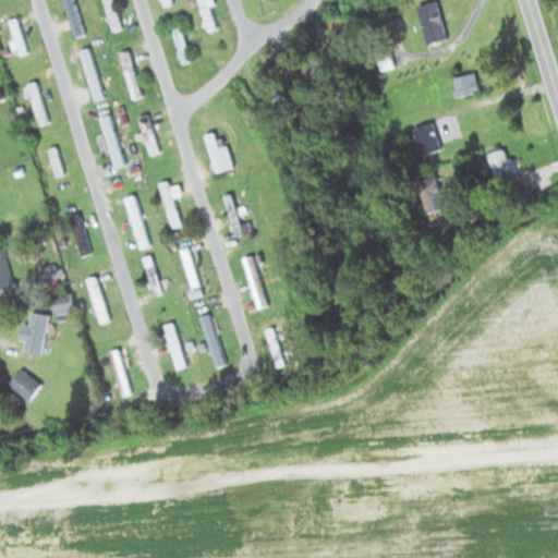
[(84,34),(73,0),(63,0),(75,36),(84,34)]
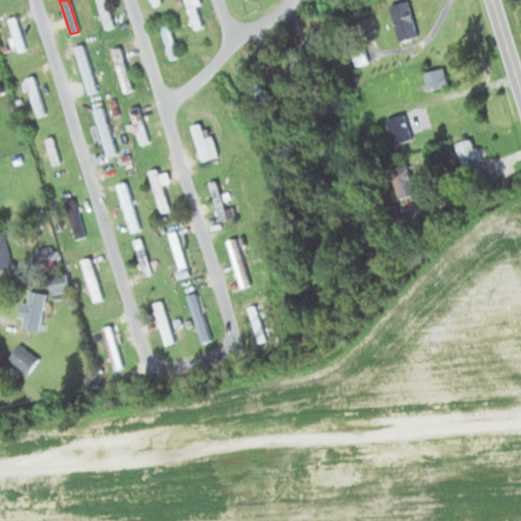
[(113,24),(105,0),(95,0),(104,27),(113,24)]
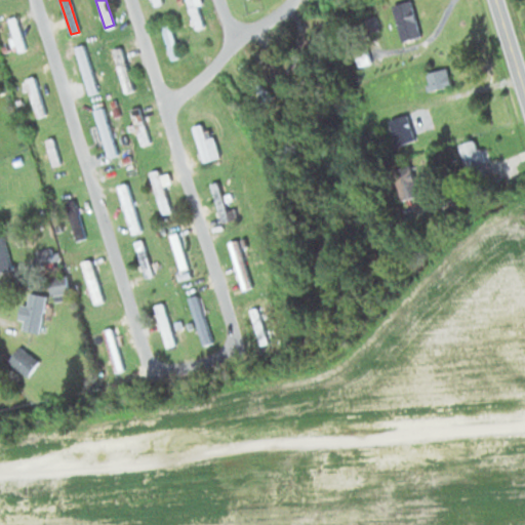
[(202,3),(200,0),(186,0),(196,28),(203,25),(197,5),(202,3)]
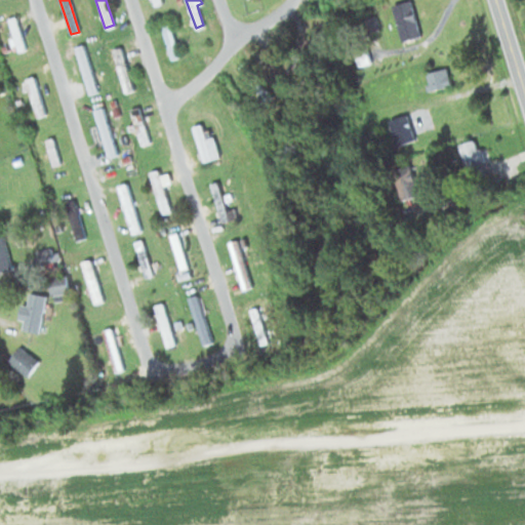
[(422,35),(408,0),(404,0),(391,5),(404,41),(422,35)]
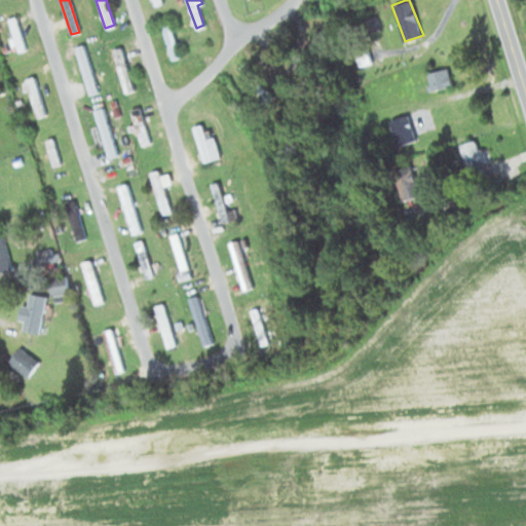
[(6,17),(17,50),(26,48),(14,15),(6,17)]
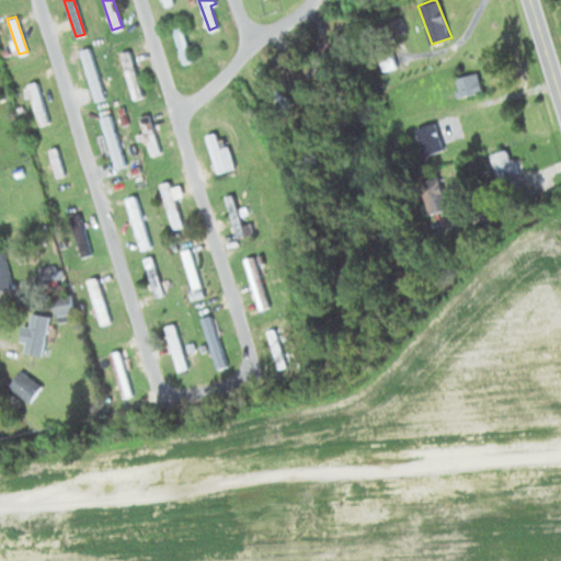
[(184,63),(192,59),(179,24),(171,27),(184,63)]
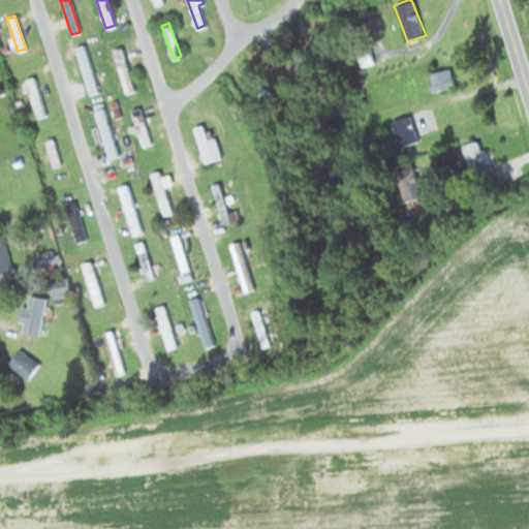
[(98,91),(84,43),(74,47),(89,93),(98,91)]
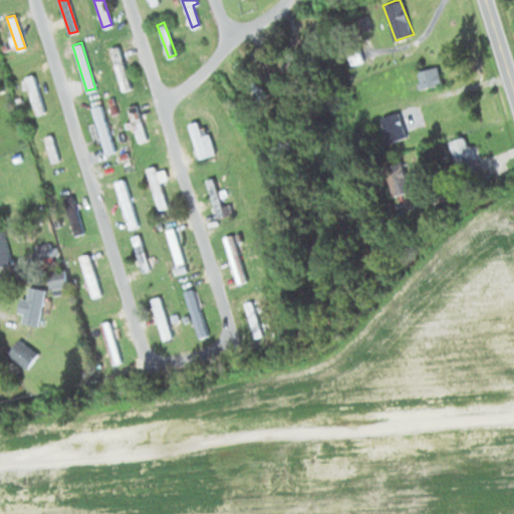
[(109,47),(120,89),(130,87),(118,45),(109,47)]
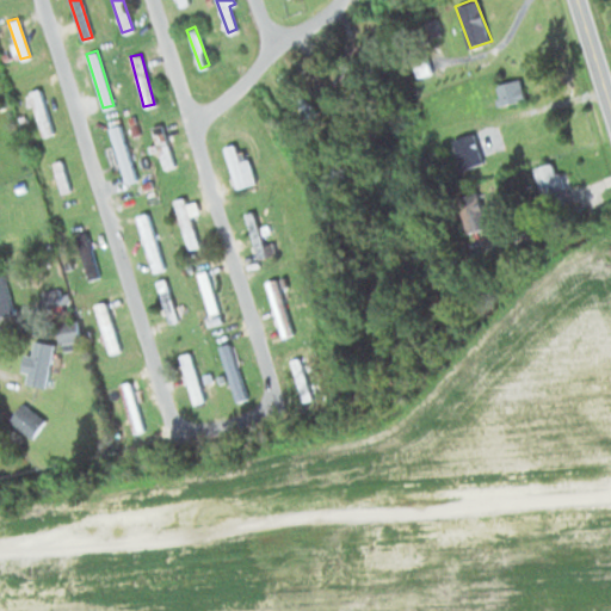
[(430,71),(426,57),(415,61),(419,73),(430,71)]
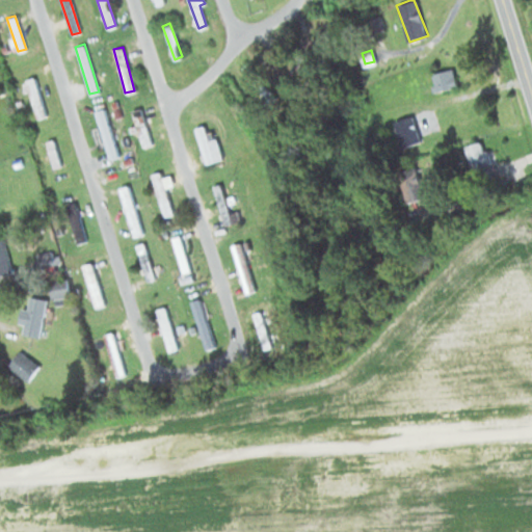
[(431,71),(432,89),(455,87),(454,69),(431,71)]
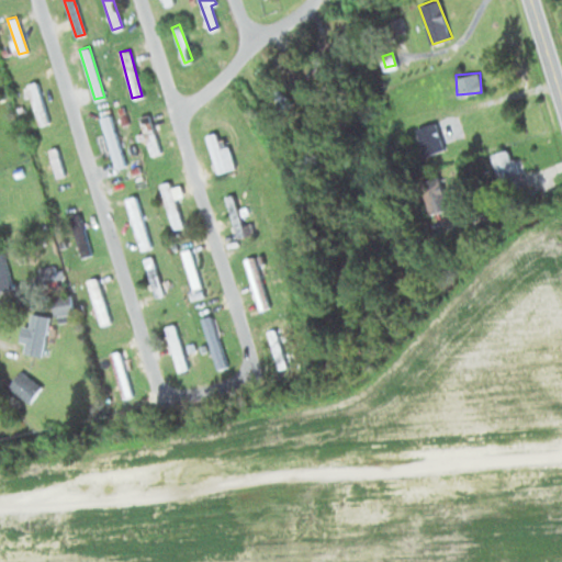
[(23,86),(42,123),(51,119),(33,80),(23,86)]
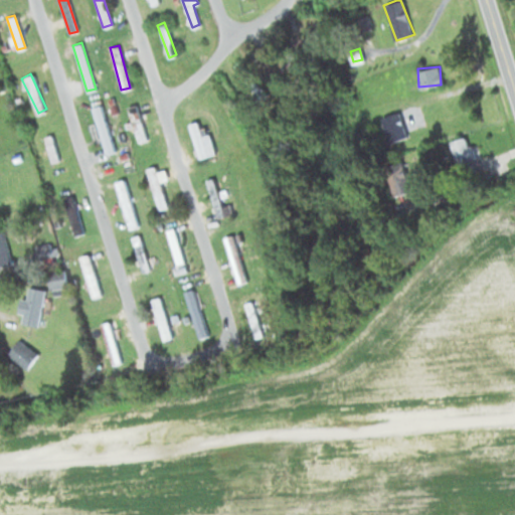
[(93,106),(106,154),(115,151),(102,103),(93,106)]
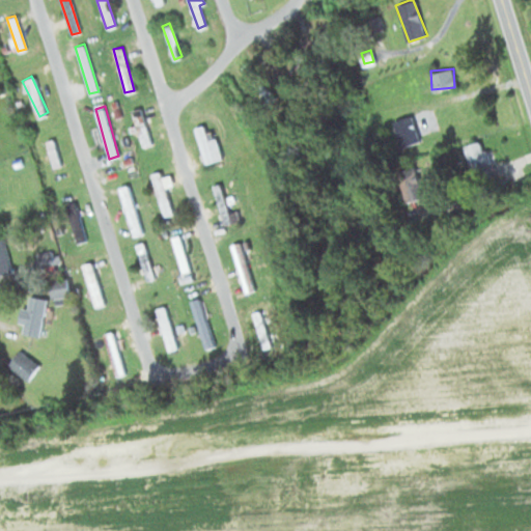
[(131,110),(143,145),(151,142),(139,107),(131,110)]
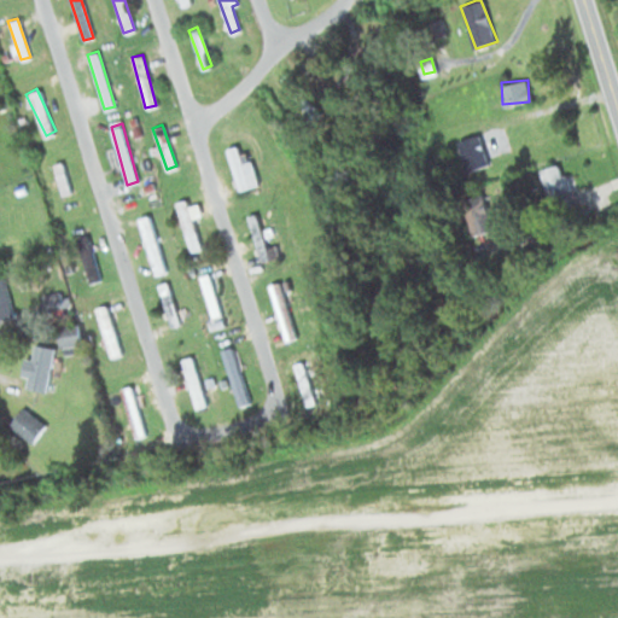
[(458,138),(466,174),(485,169),(477,133),(458,138)]
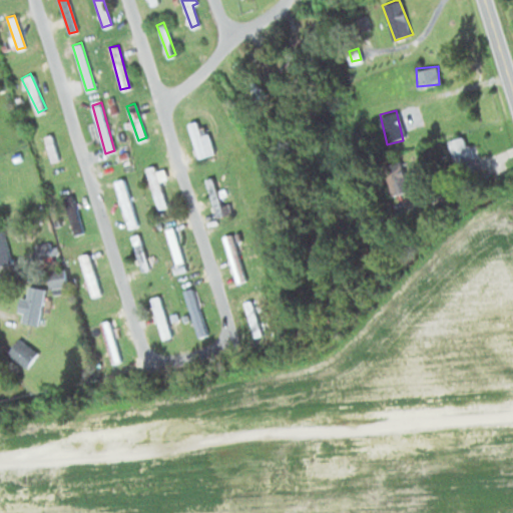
[(209,153),(199,118),(188,121),(197,156),(209,153)]
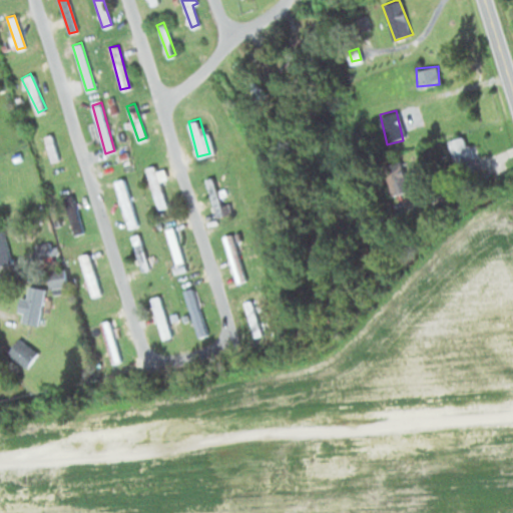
[(56,159),(53,133),(46,134),(48,160),(56,159)]
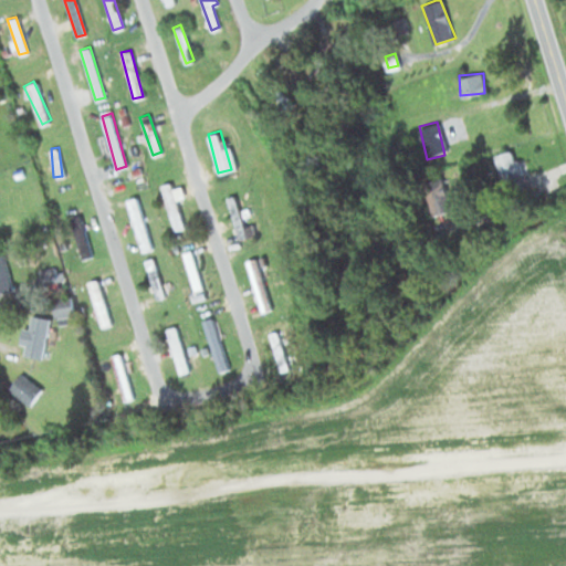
[(523,156),(514,158),(511,148),(494,154),(503,180),(528,173),(523,156)]
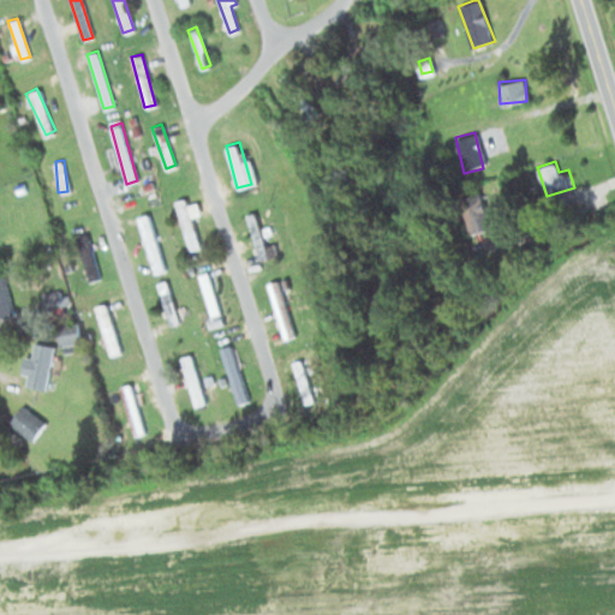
[(174,199),(190,249),(201,246),(184,197),(174,199)]
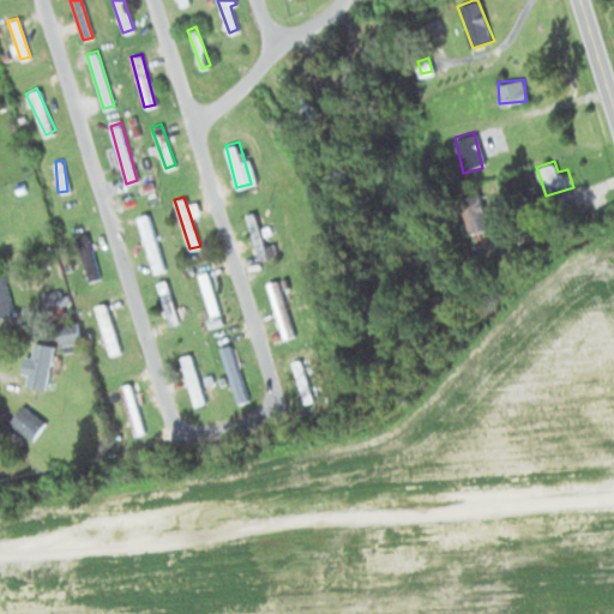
[(246,214),(258,260),(269,257),(256,210),(246,214)]
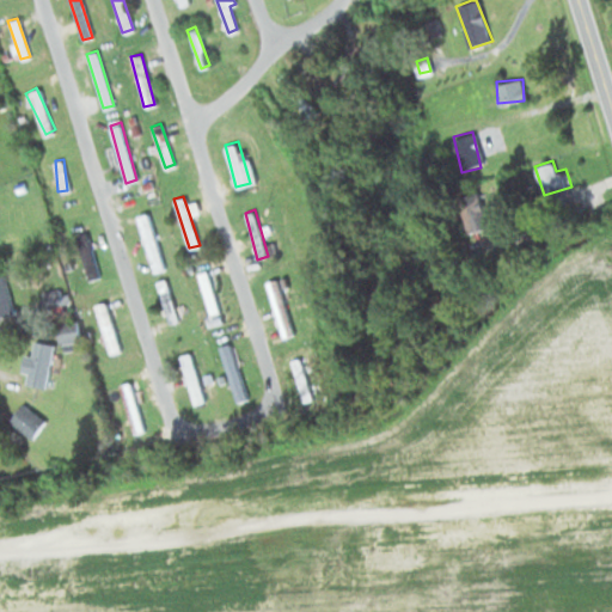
[(74,236),(87,281),(97,277),(83,233),(74,236)]
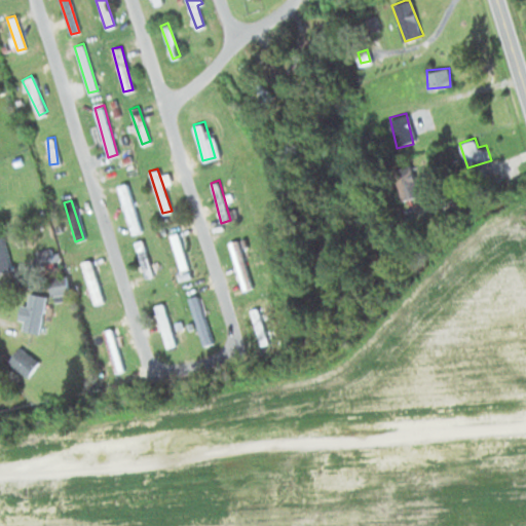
[(171,234),(180,269),(188,267),(179,232),(171,234)]
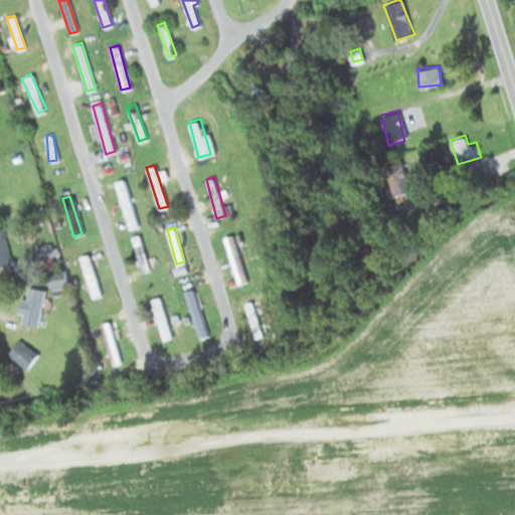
[(0,266),(12,264),(2,229),(0,229),(0,266)]
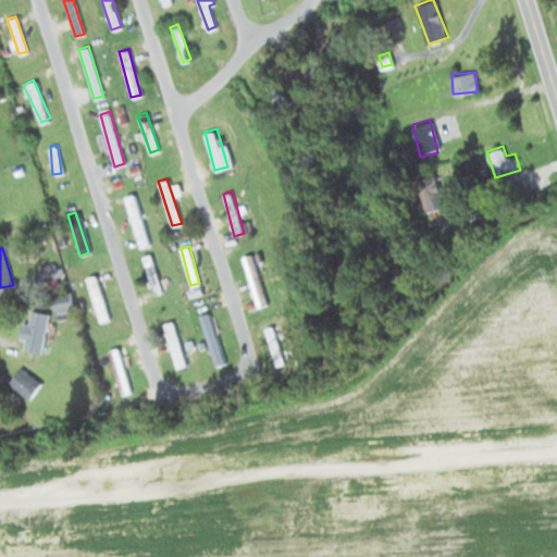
[(243,256),(258,307),(267,304),(251,252),(243,256)]
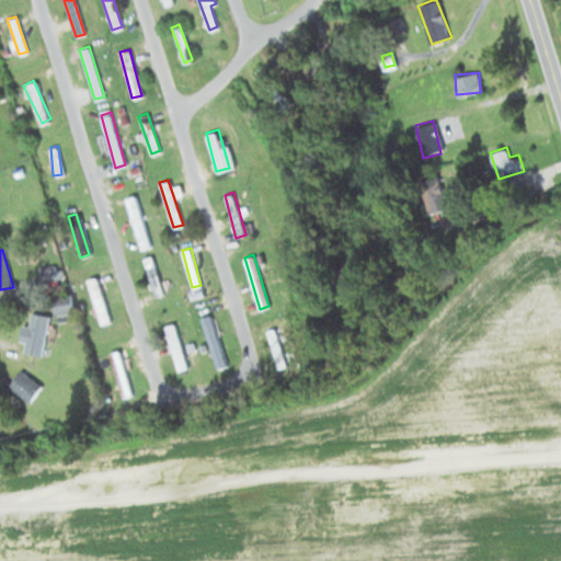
[(144,258),(155,295),(162,293),(152,255),(144,258)]
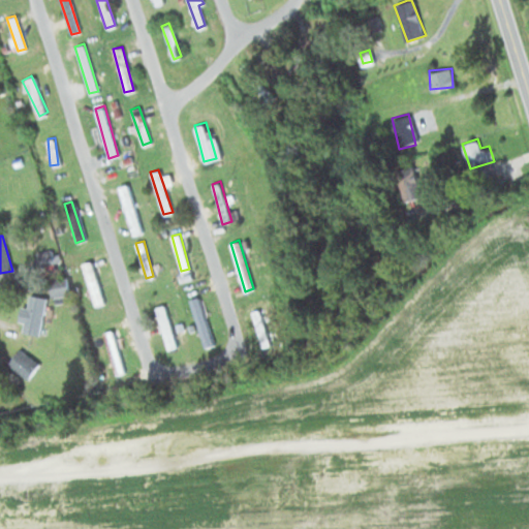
[(35,253),(39,270),(55,265),(50,248),(35,253)]
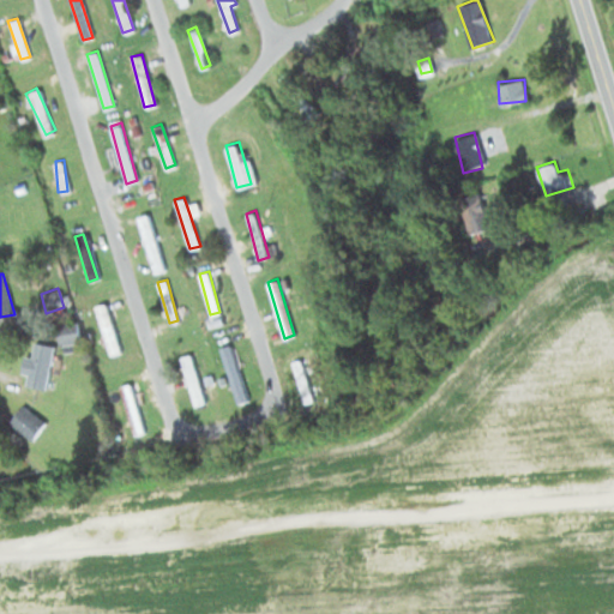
[(78,349),(78,325),(60,325),(60,349),(78,349)]
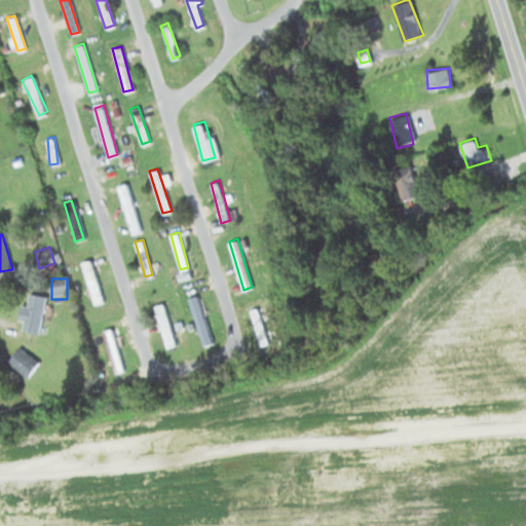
[(189,297),(201,335),(210,332),(197,295),(189,297)]
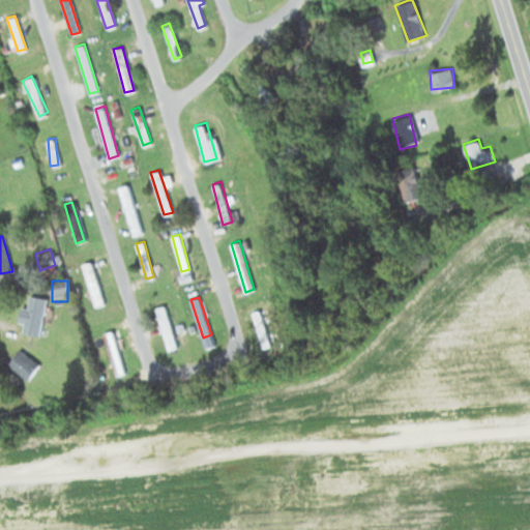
[(23,333),(43,333),(43,298),(23,298),(23,333)]
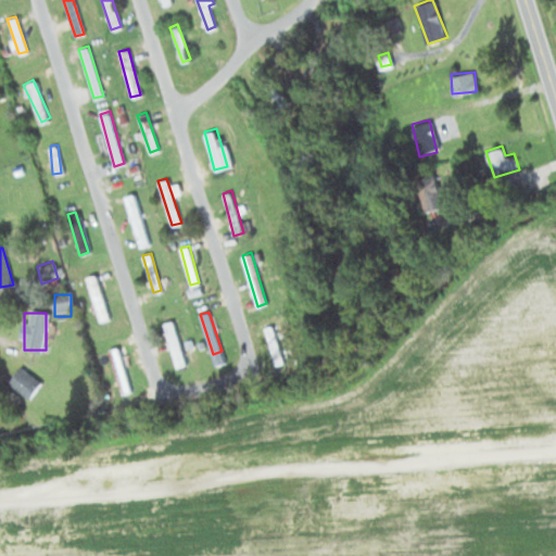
[(186,364),(173,319),(163,323),(176,367),(186,364)]
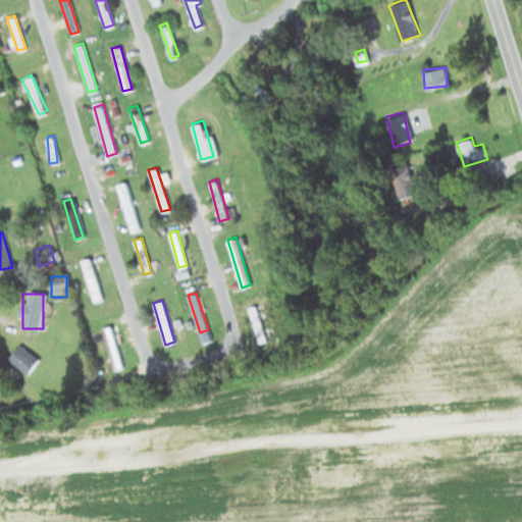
[(250,306),(256,342),(264,341),(258,305),(250,306)]
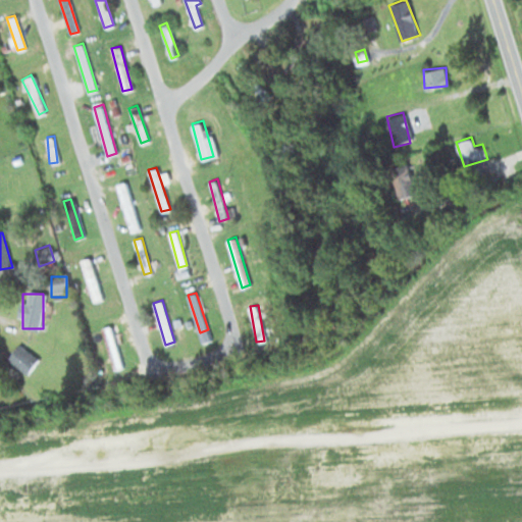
[(101,327),(113,369),(122,366),(110,325),(101,327)]
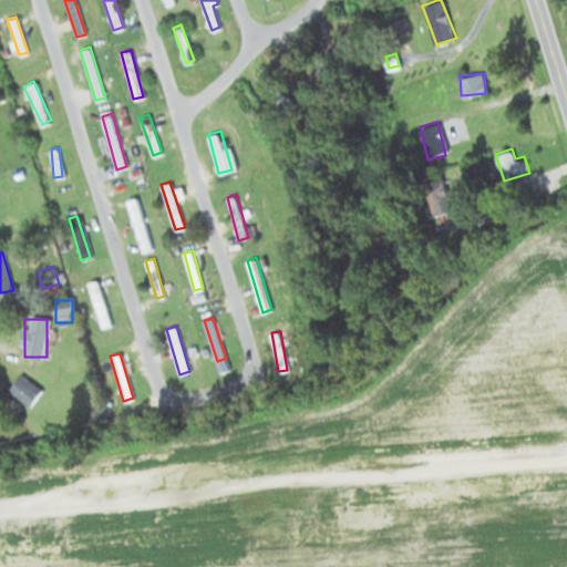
[(41,388),(19,374),(8,392),(30,406),(41,388)]
